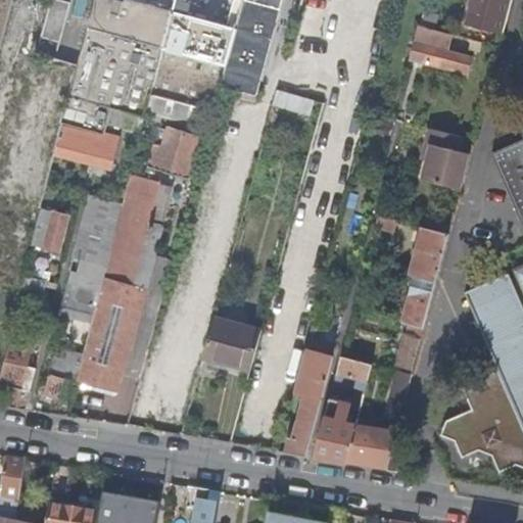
[(132,0),(94,0),(78,66),(62,126),(104,136),(105,135),(107,123),(111,110),(138,2),(132,0)]
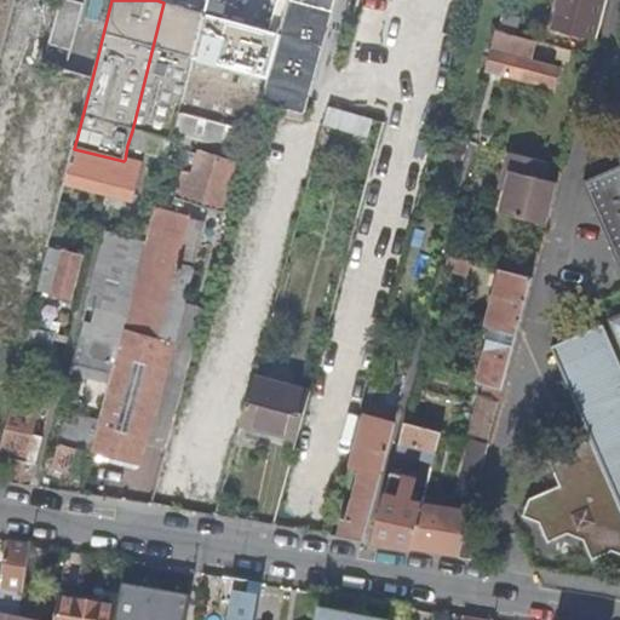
[(288,0),(279,33),(260,99),(304,112),(334,0),(288,0)]
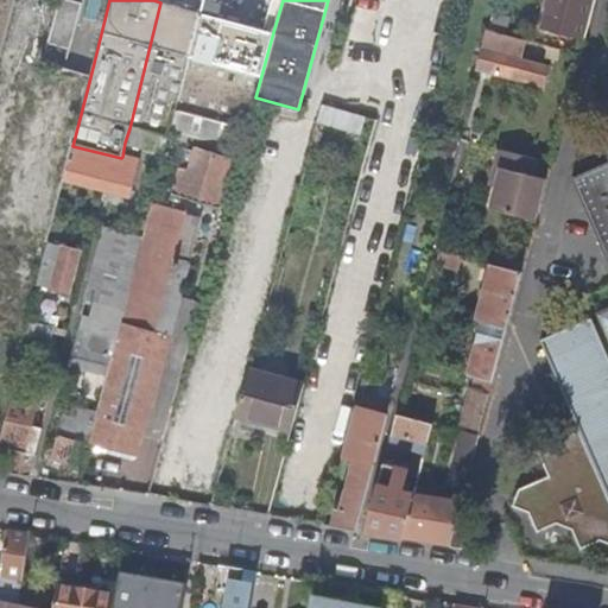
[(587,32),(595,0),(569,0),(563,26),(587,32)]
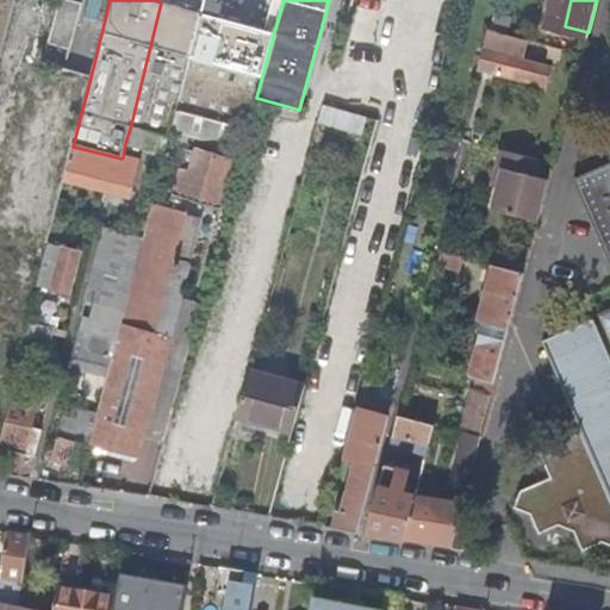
[(200,13),(161,2),(130,129),(168,138),(175,111),(200,13)]
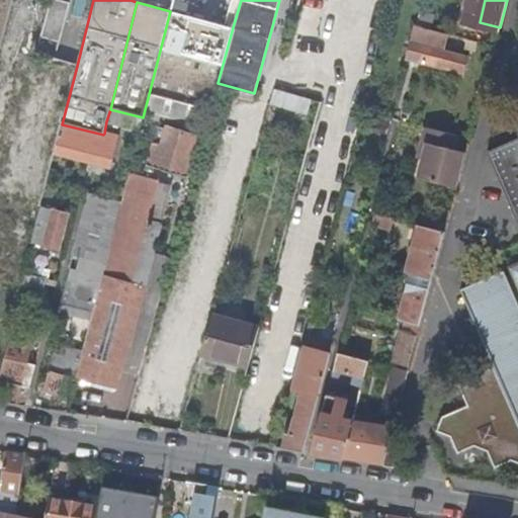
[(149,94),(210,110),(218,83),(233,27),(170,11),(149,94)]
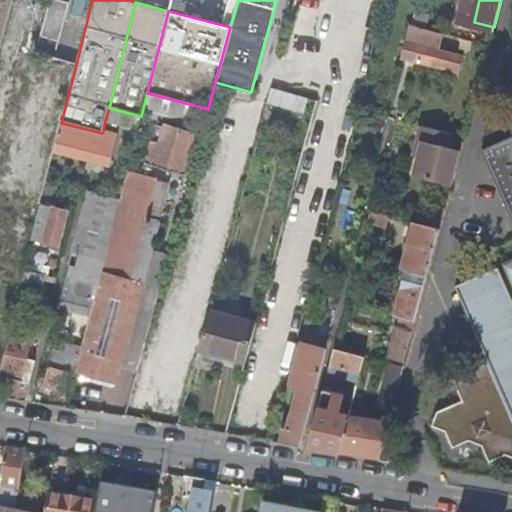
[(439,50),(444,33),(412,25),(407,42),(418,44),(414,60),(457,72),(462,56),(439,50)]
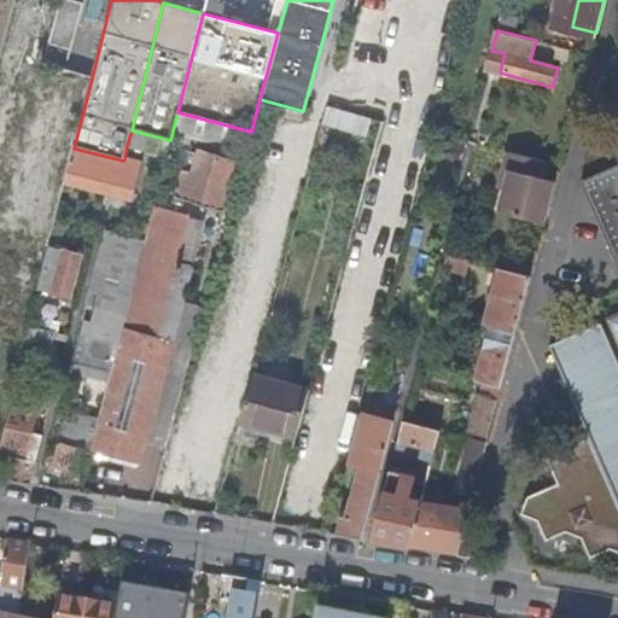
[(590,56),(594,40),(581,36),(577,52),(590,56)]
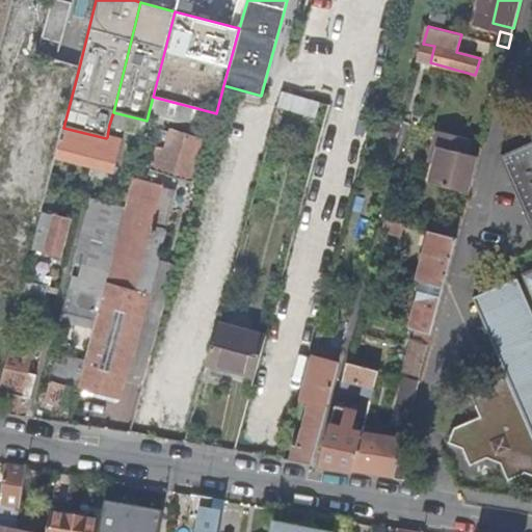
[(324,120),(328,105),(312,100),(300,97),(282,90),(276,106),(324,120)]
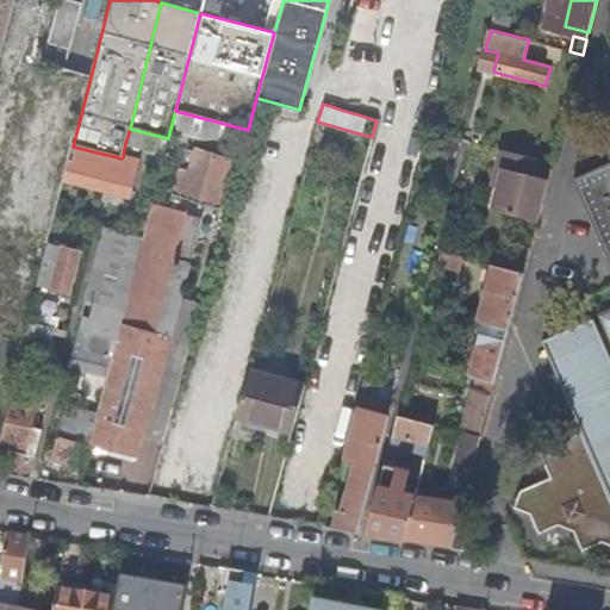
[(168,138),(130,129),(125,143),(153,150),(148,172),(159,174),(168,138)]
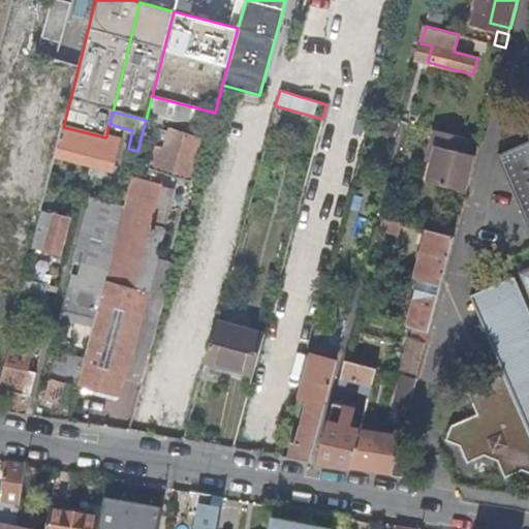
[(63,127),(56,156),(113,173),(122,141),(106,136),(105,137),(63,127)]
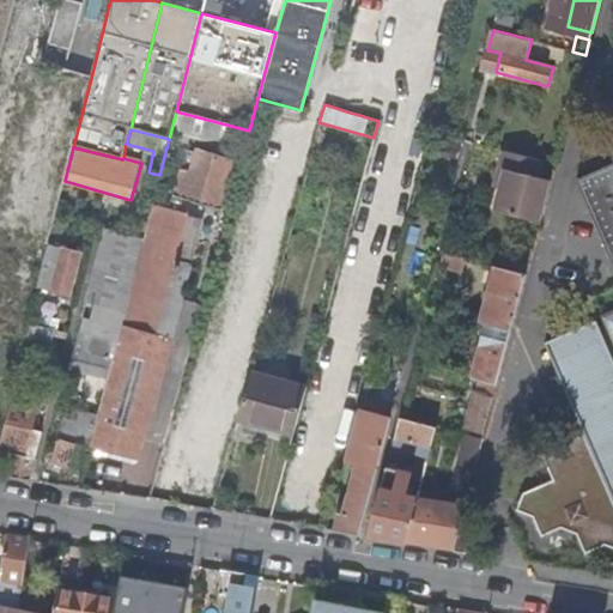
[(232,161),(196,150),(183,198),(219,208),(232,161)]
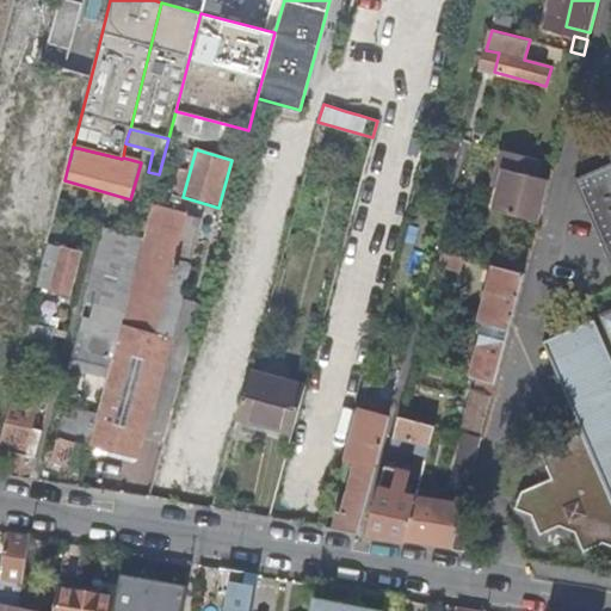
[(539,221),(555,164),(504,150),(499,167),(505,168),(500,187),(494,209),(539,221)]
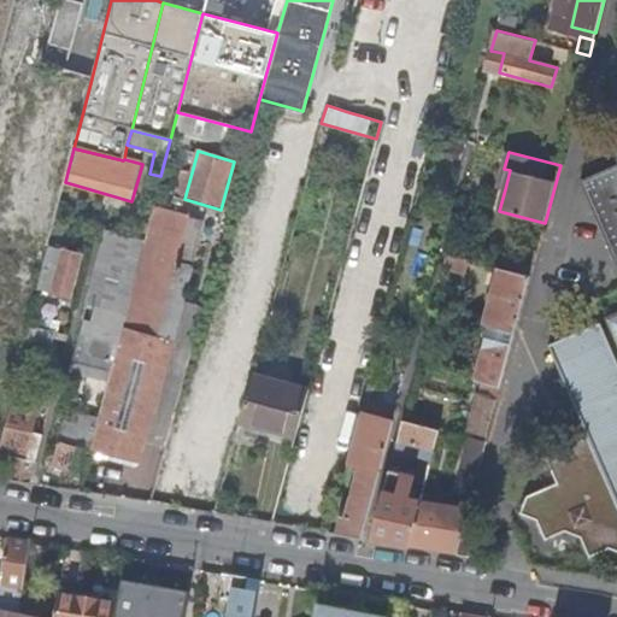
[(616,164),(583,180),(616,258),(616,164)]
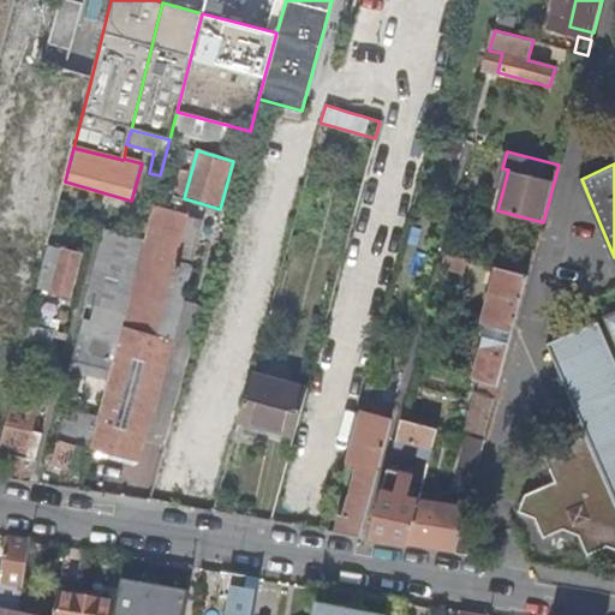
[(497,187),(503,189),(508,169),(502,168),(497,187)]
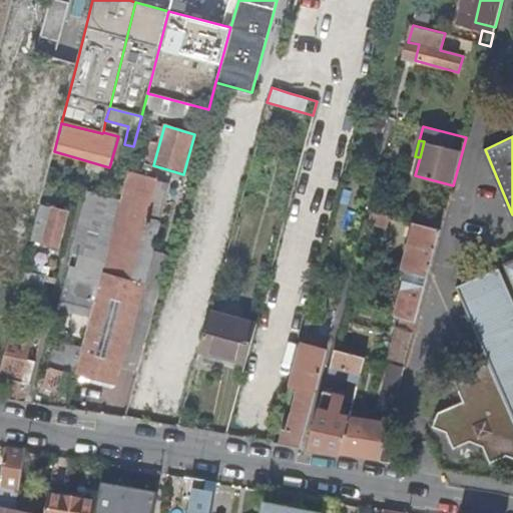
[(156,179),(127,171),(74,379),(79,380),(81,374),(116,384),(157,223),(146,220),(156,179)]
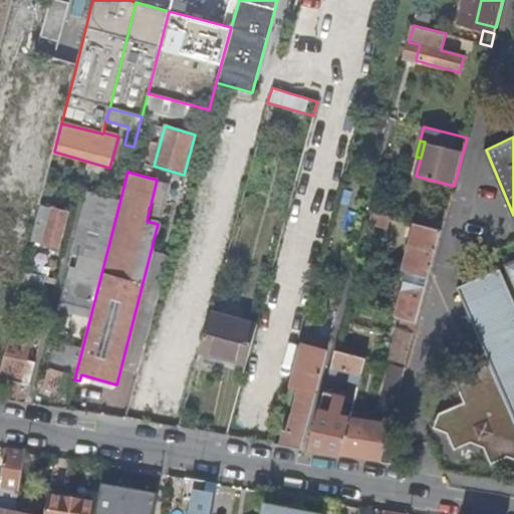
[(69,253),(102,262),(120,196),(106,192),(104,198),(85,193),(79,213),(80,214),(69,253)]
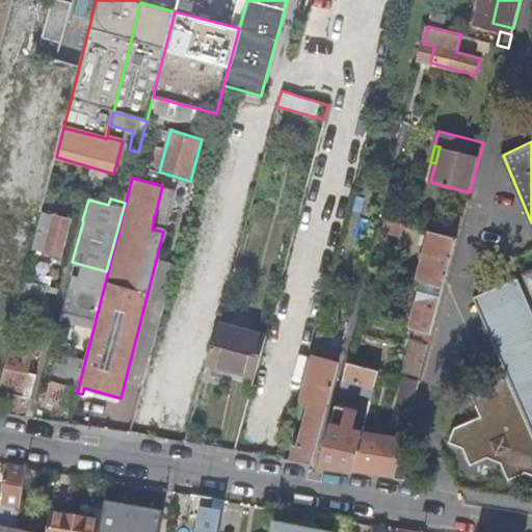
[(33,249),(60,257),(70,220),(45,214),(42,227),(40,225),(33,249)]
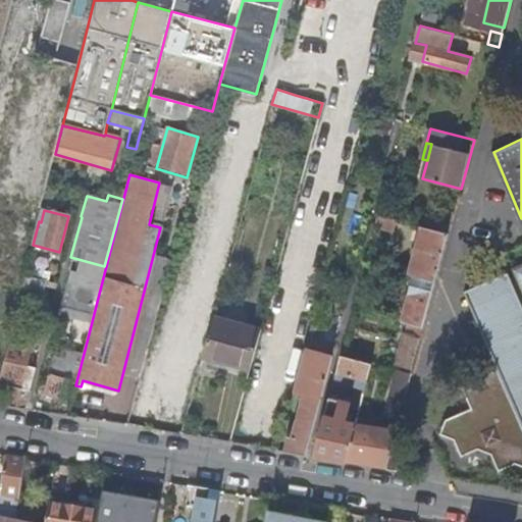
[(395,219),(377,214),(376,219),(376,218),(373,227),(392,232),(395,219)]
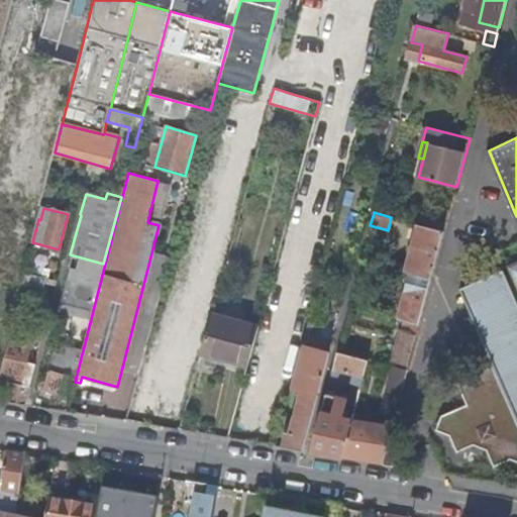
[(420,324),(445,231),(417,223),(411,243),(418,245),(409,276),(405,275),(405,276),(402,276),(400,284),(402,287),(406,288),(398,318),(404,319),(420,324)]
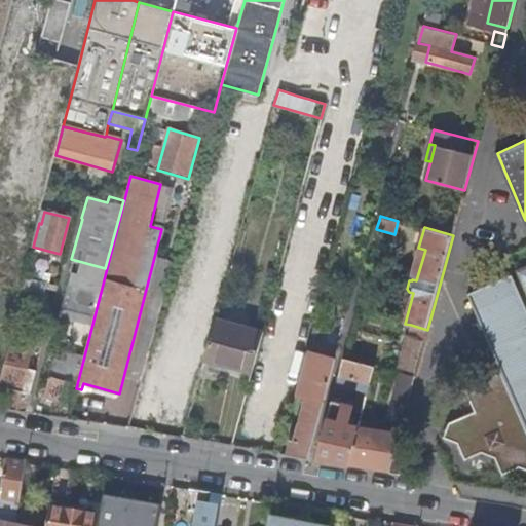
[(525,301),(518,282),(514,273),(467,293),(502,372),(525,426),(525,301)]
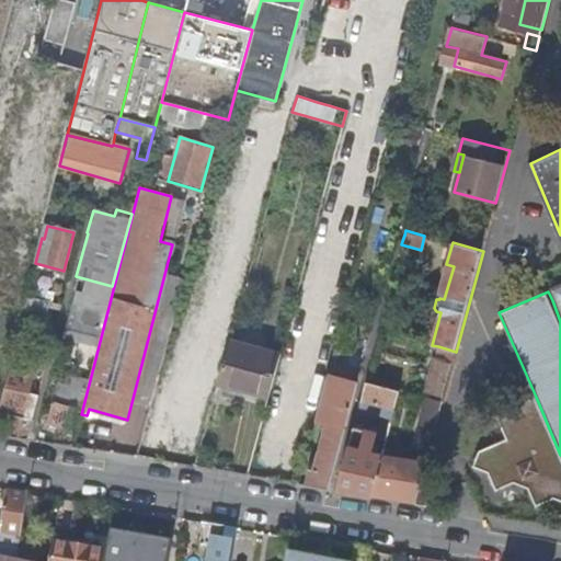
[(25,298),(22,310),(44,316),(45,309),(47,304),(25,298)]
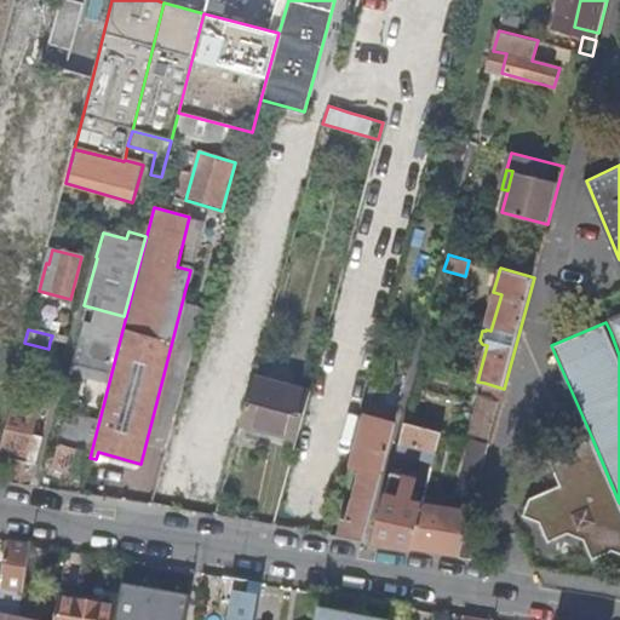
[(72,373),(104,382),(114,343),(96,339),(97,336),(82,332),(72,373)]
